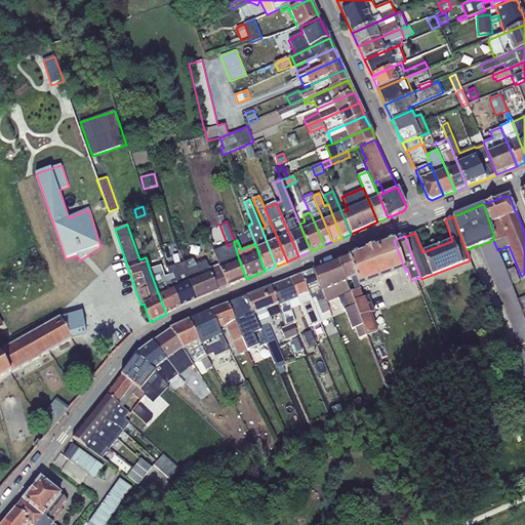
[(349,256),(360,287),(405,270),(394,240),(349,256)]
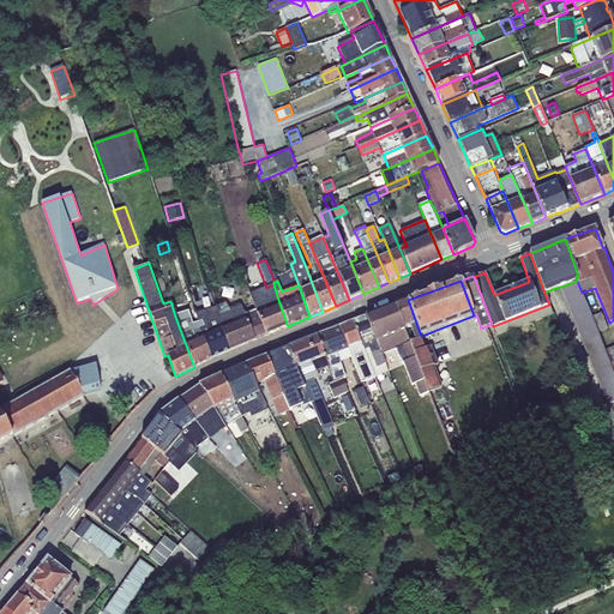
[(280,304),(274,284),(266,288),(250,294),(256,309),(266,335),(288,326),(280,304)]
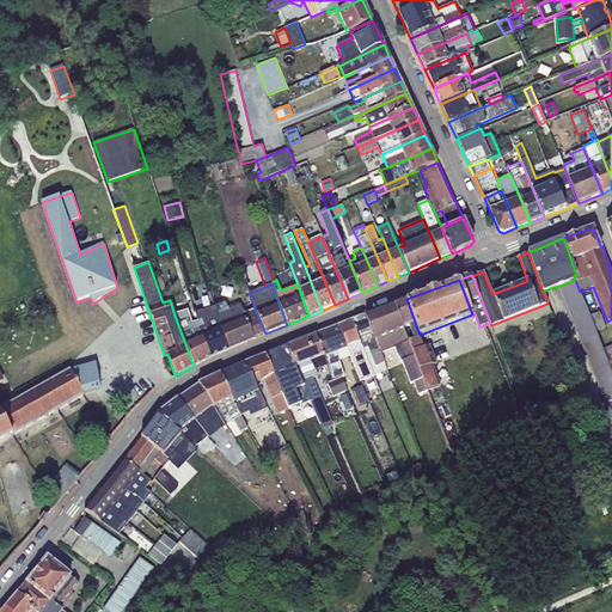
[(407,299),(393,304),(403,329),(409,326),(414,340),(408,342),(412,352),(424,347),(420,335),(407,299)]
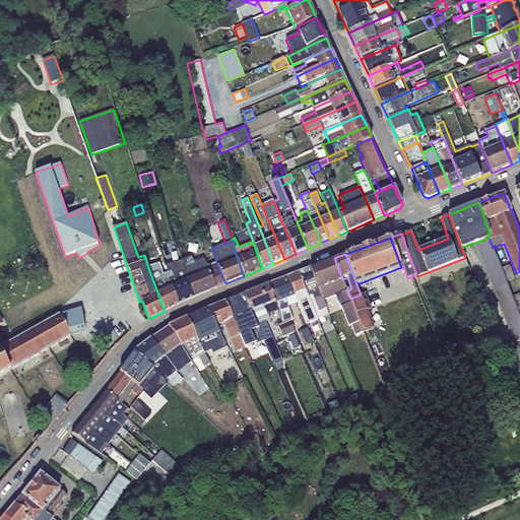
[(225,283),(216,262),(207,266),(204,259),(195,263),(192,256),(182,260),(187,276),(195,297),(225,283)]
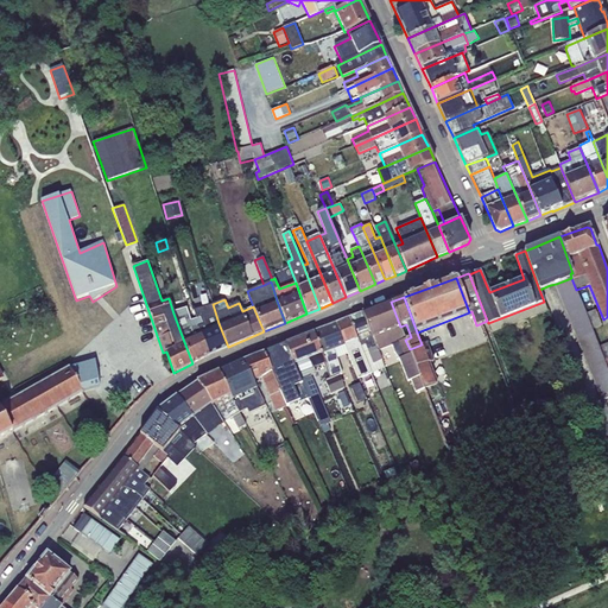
[(391,302),(362,314),(378,352),(392,346),(394,349),(397,356),(400,359),(409,382),(412,381),(416,392),(425,390),(410,349),(405,340),(400,327),(391,302)]
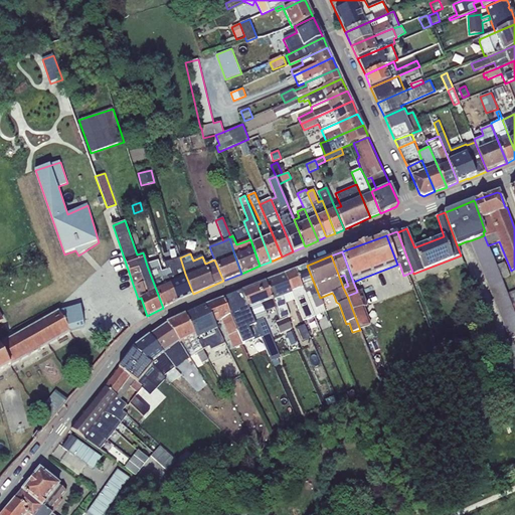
[(464,264),(461,255),(413,274),(416,283),(464,264)]
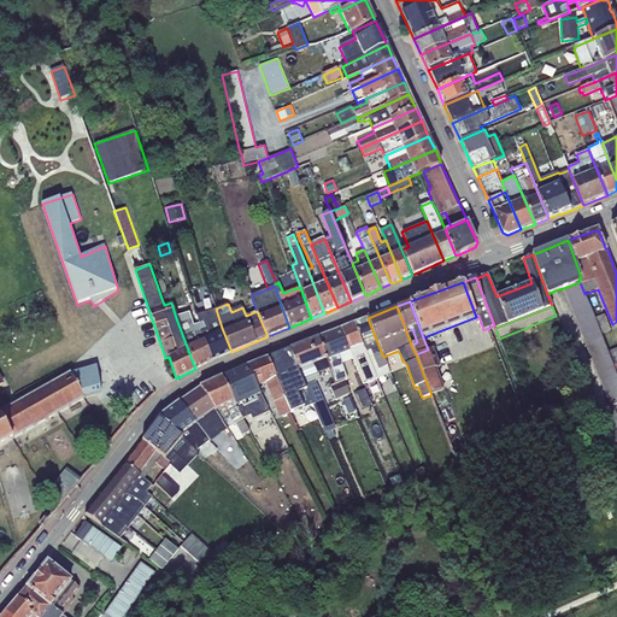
[(212,359),(231,352),(222,328),(216,309),(197,316),(198,319),(200,324),(203,330),(201,330),(212,359)]
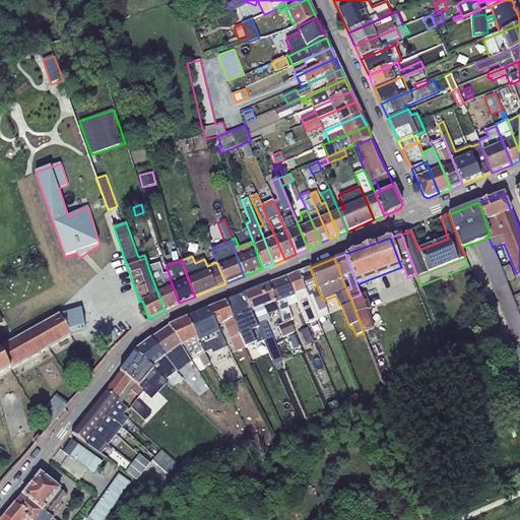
[(167,280),(165,275),(165,274),(164,275),(159,264),(148,268),(154,284),(161,280),(163,282),(167,280)]
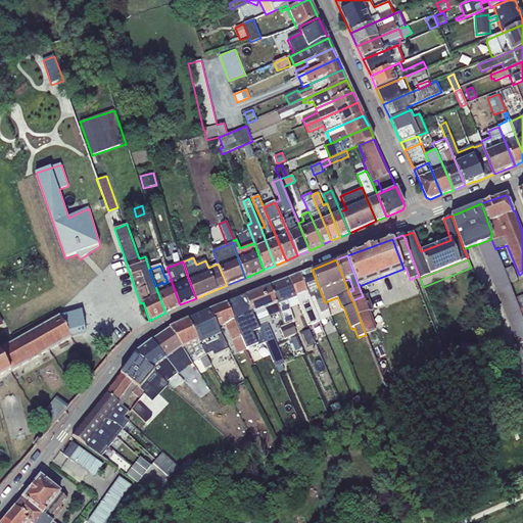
[(505,270),(509,284),(518,280),(512,267),(505,270)]
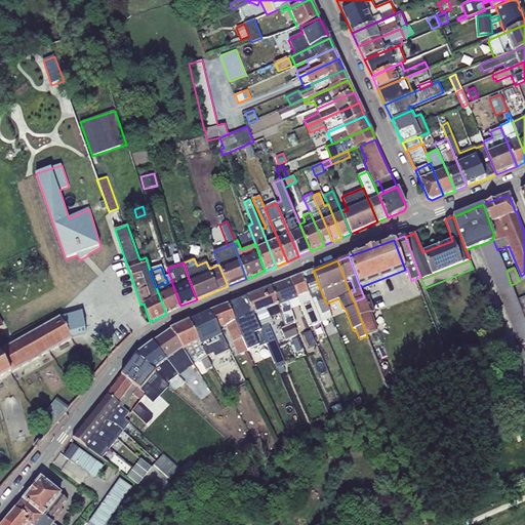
[(313,271),(301,275),(321,322),(332,318),(326,304),(313,271)]
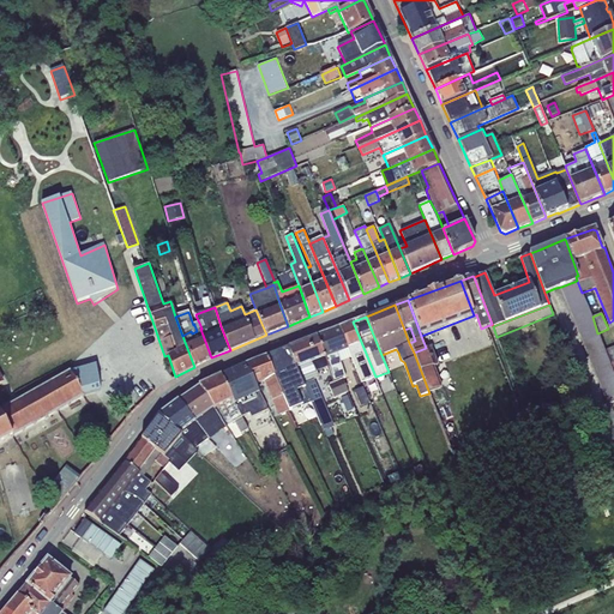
[(353,321),(339,327),(348,349),(353,359),(362,383),(375,377),(353,321)]
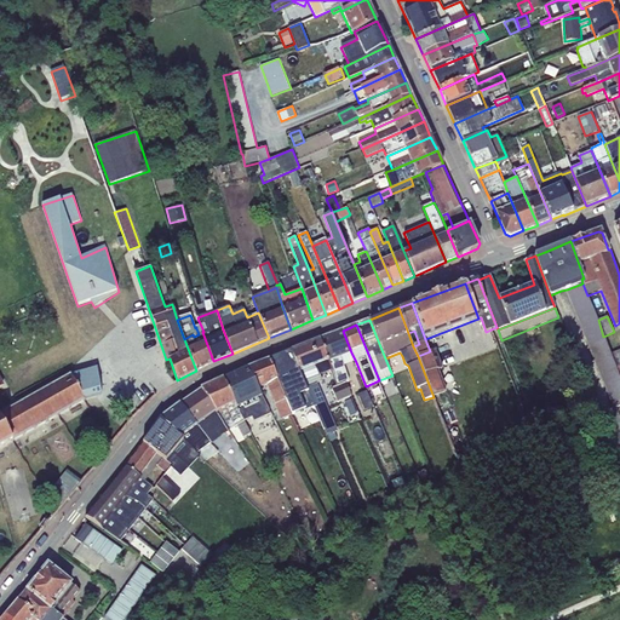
[(204,332),(201,326),(196,328),(199,334),(194,337),(193,334),(184,339),(196,371),(213,361),(202,332),(204,332)]
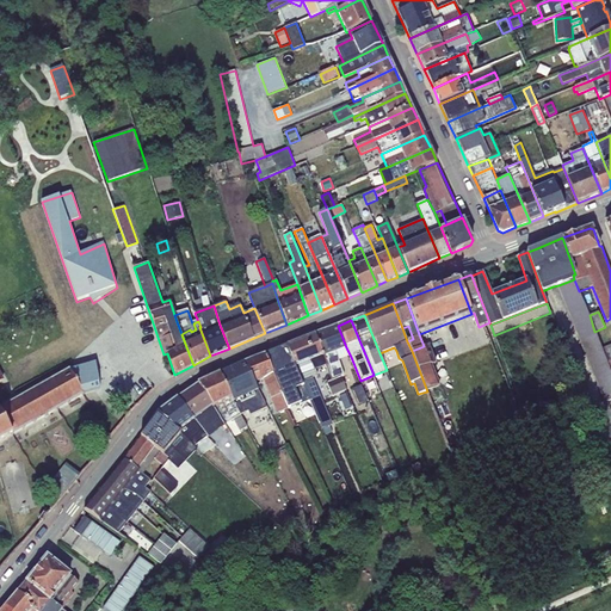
[(338,326),(315,334),(328,365),(332,375),(329,375),(332,381),(328,382),(333,395),(346,390),(341,377),(344,376),(339,362),(335,351),(346,347),(338,326)]
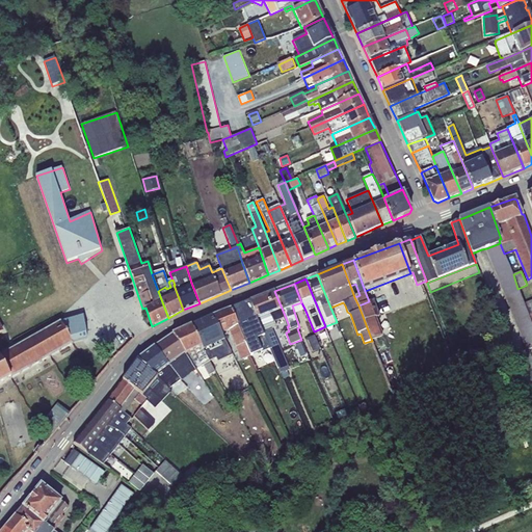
[(274,291),(249,300),(270,348),(283,378),(286,377),(284,372),(290,370),(272,329),(276,327),(274,322),(286,318),(274,291)]
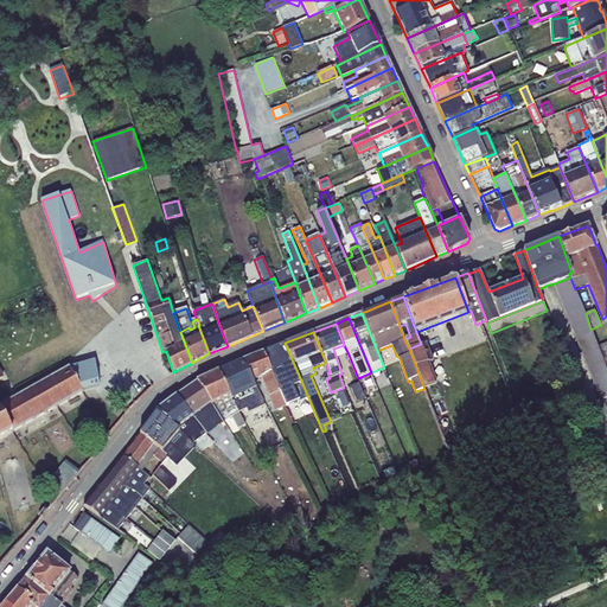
[(427,342),(421,344),(428,363),(434,360),(427,342)]
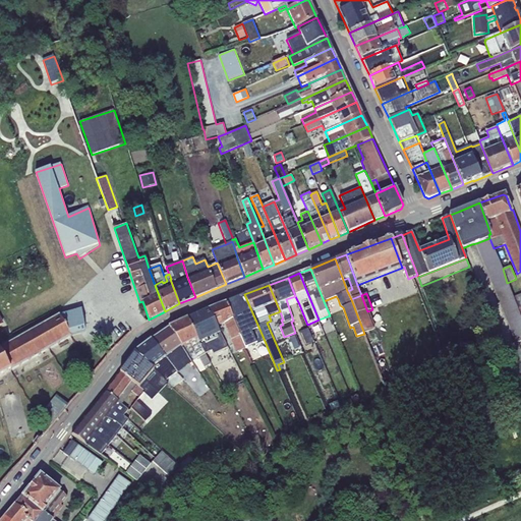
[(244,294),(226,302),(245,349),(255,344),(255,345),(265,341),(244,294)]
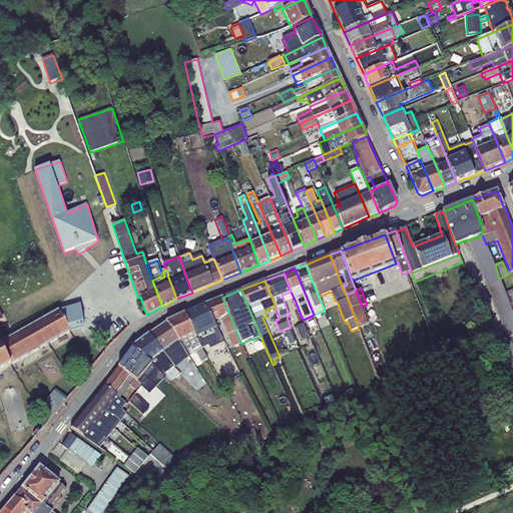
[(362,307),(356,291),(346,295),(359,329),(369,324),(362,307)]
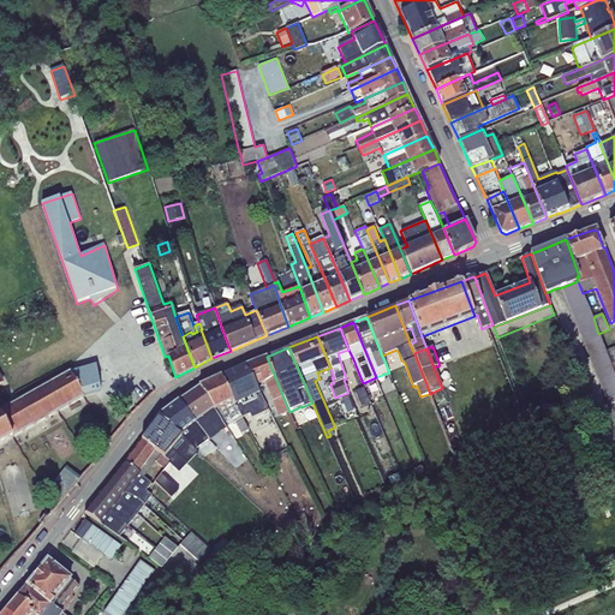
[(338,353),(341,364),(353,359),(348,350),(338,353)]
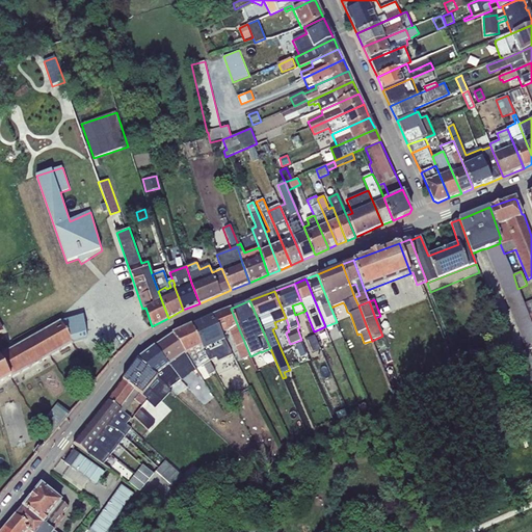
[(231,309),(213,316),(222,334),(229,330),(241,360),(250,356),(231,309)]
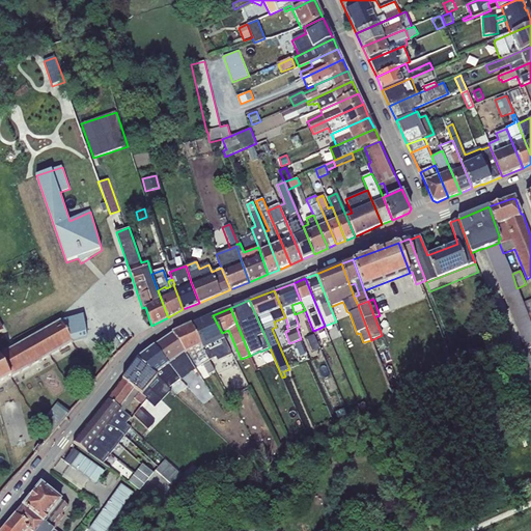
[(0,384),(11,378),(72,343),(73,342),(87,339),(83,314),(59,320),(0,354),(0,384)]
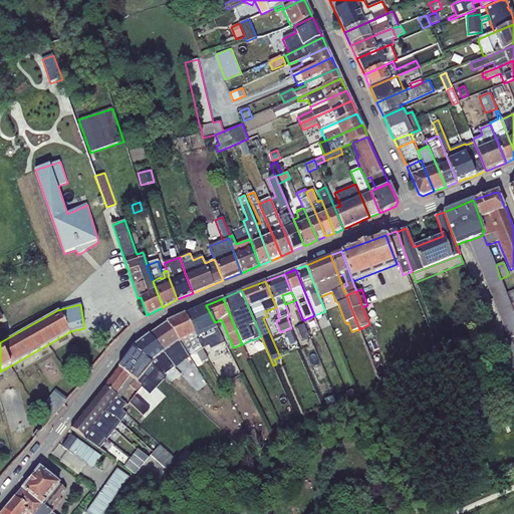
[(206,305),(185,314),(203,348),(209,345),(211,349),(224,342),(215,322),(206,305)]
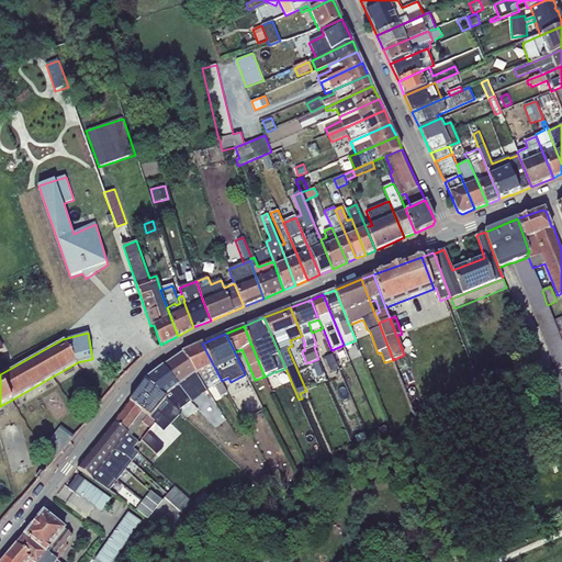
[(202,344),(182,353),(206,390),(214,385),(221,396),(227,393),(222,381),(202,344)]
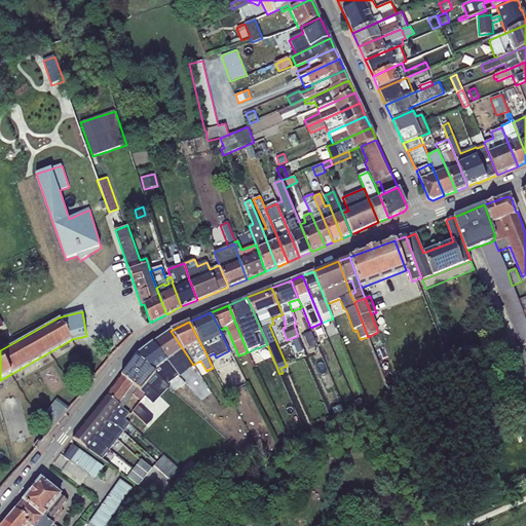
[(171,331),(152,343),(167,362),(180,376),(193,365),(171,331)]
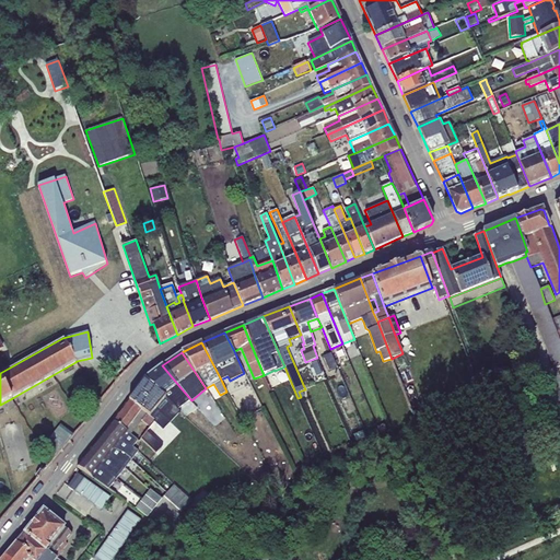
[(330,353),(323,356),(329,371),(337,368),(330,353)]
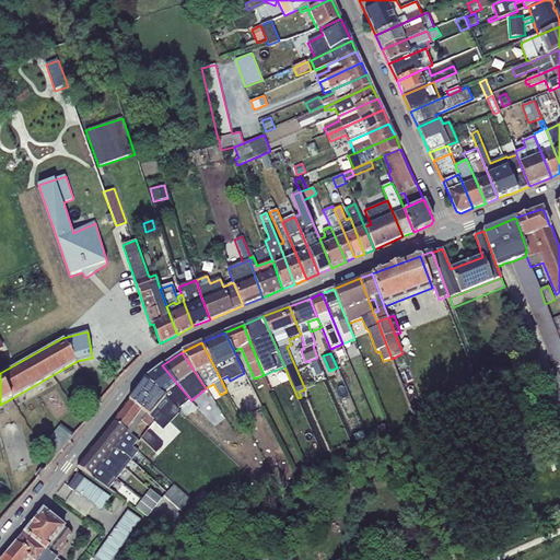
[(162,365),(144,378),(163,396),(178,385),(162,365)]
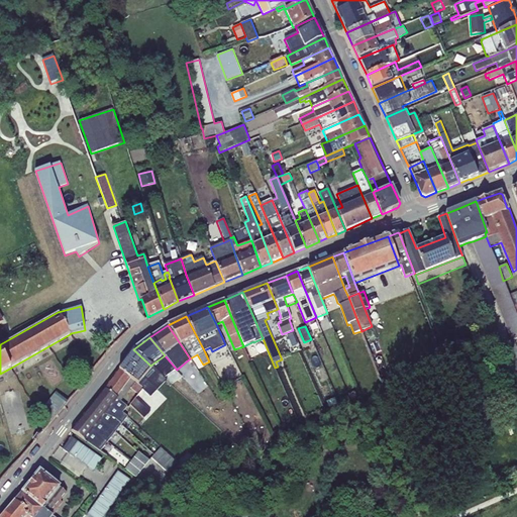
[(133,349),(119,369),(143,388),(142,390),(150,398),(168,381),(150,366),(133,349)]
